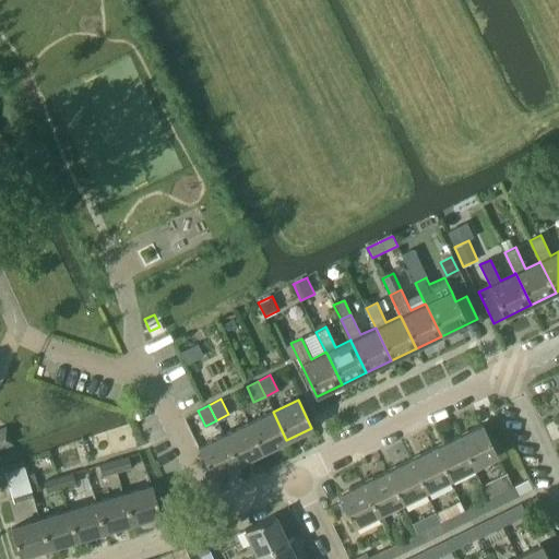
[(262,452),(286,440),(273,412),(248,424),(262,452)]
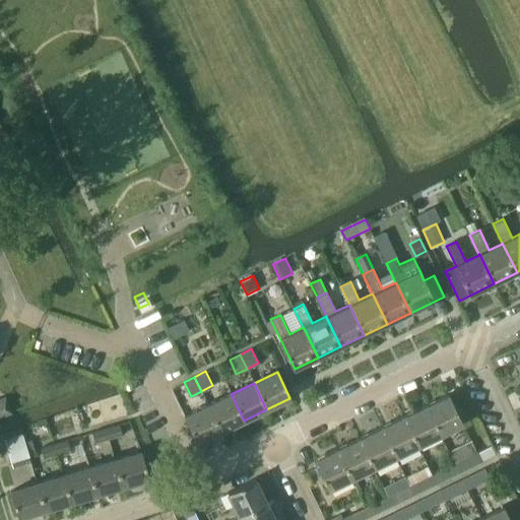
[(220,432),(244,420),(231,394),(208,405),(220,432)]
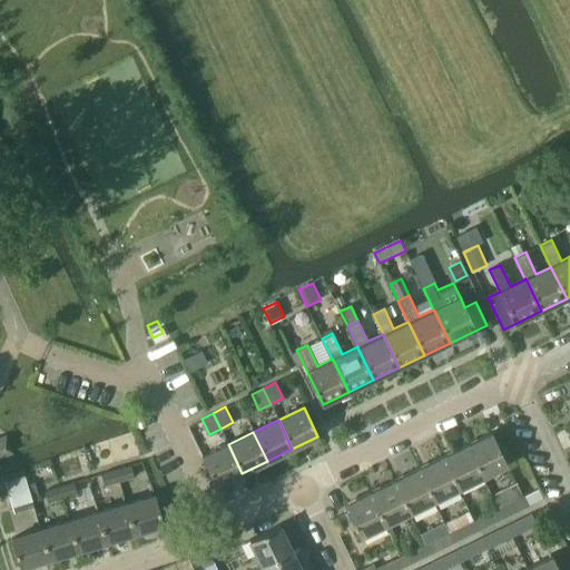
[(467,445),(482,477),(507,464),(492,433),(467,445)]
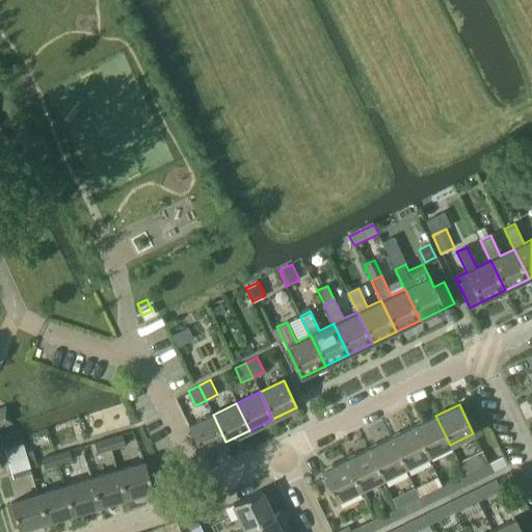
[(0,427),(12,422),(5,406),(0,408),(0,427)]
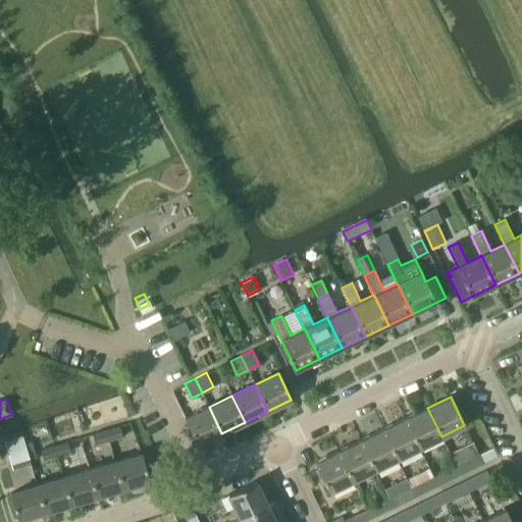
[(221,433),(209,407),(186,418),(198,445),(221,433)]
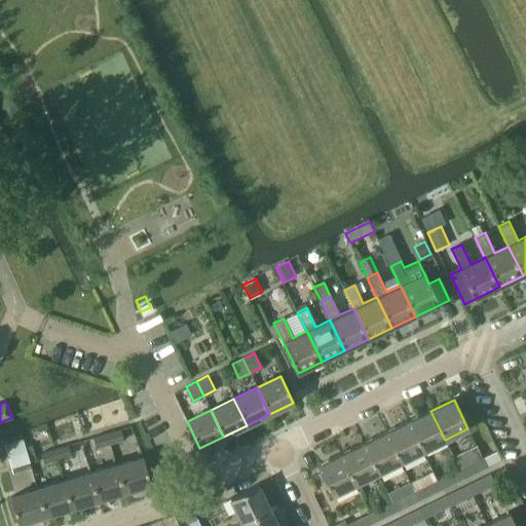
[(430,411),(408,422),(422,451),(445,440),(430,411)]
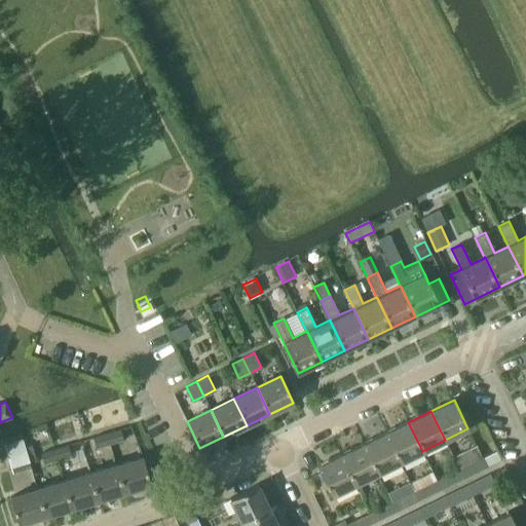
[(400,462),(422,451),(408,422),(385,433),(400,462)]
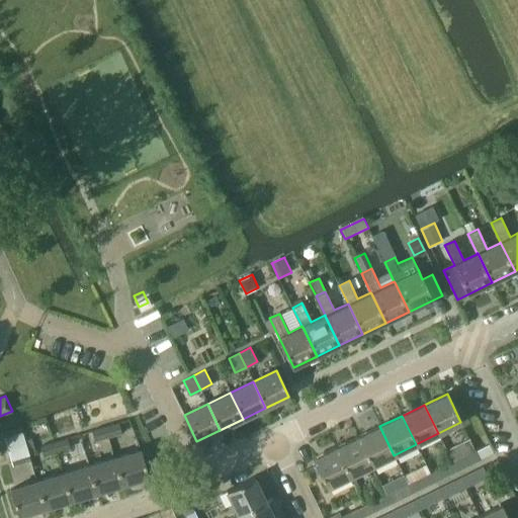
[(118,422),(105,426),(108,437),(121,433),(118,422)]
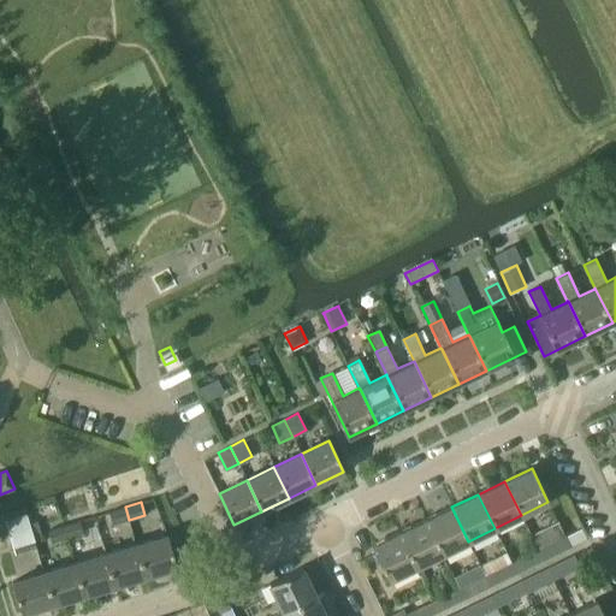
[(129,520),(125,507),(108,511),(112,525),(129,520)]
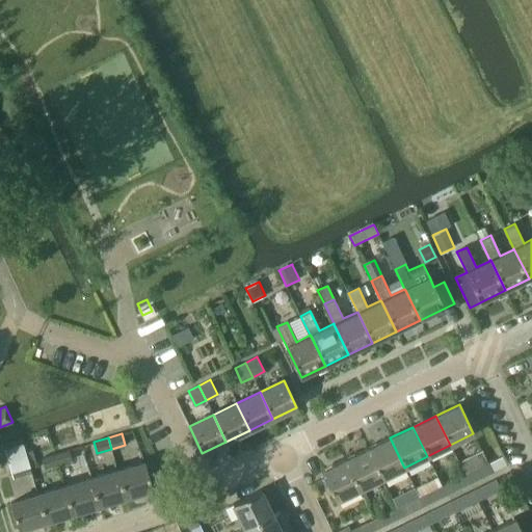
[(381,478),(404,468),(390,437),(367,449),(381,478)]
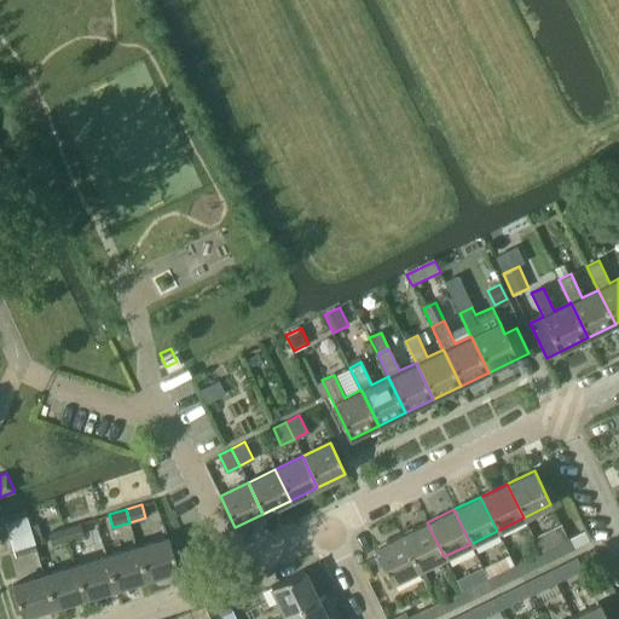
[(27,515),(5,522),(15,556),(36,550),(27,515)]
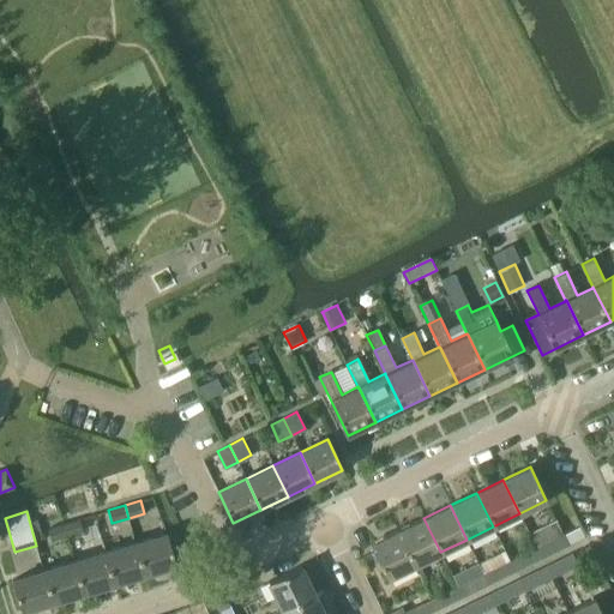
[(440,552),(423,518),(398,531),(414,565),(440,552)]
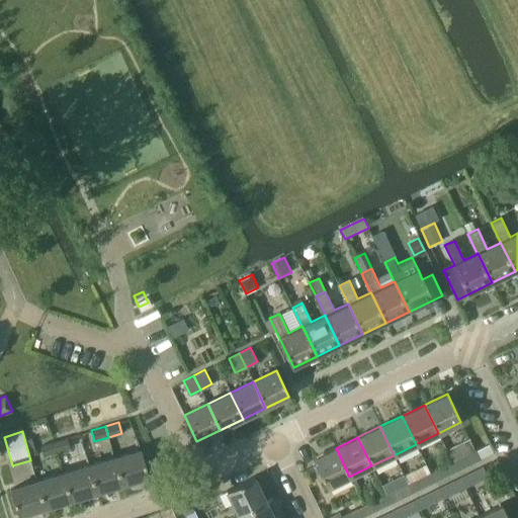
[(67,438),(54,441),(58,452),(70,449),(67,438)]
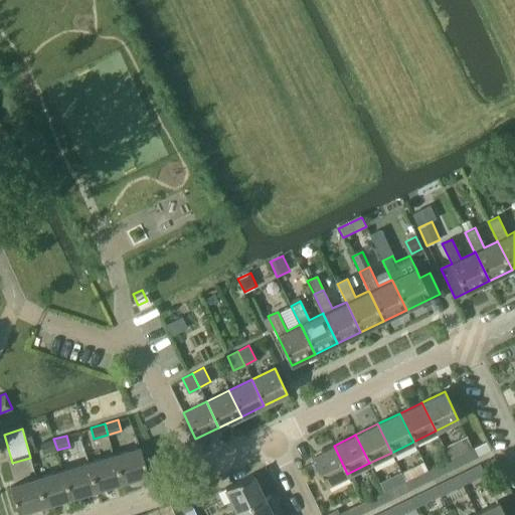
[(445,449),(450,460),(455,469),(476,458),(467,438),(445,449)]
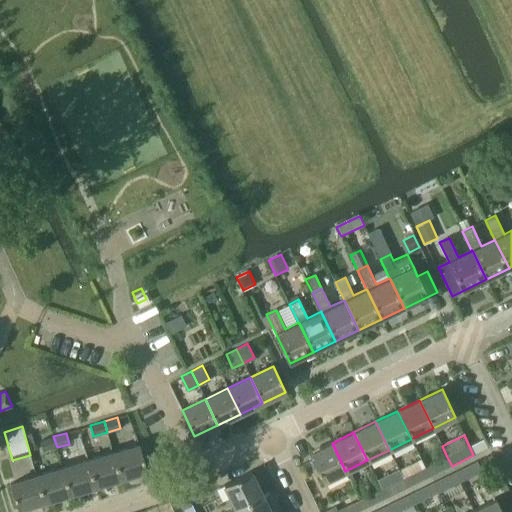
[(57,447),(53,436),(40,440),(42,451),(57,447)]
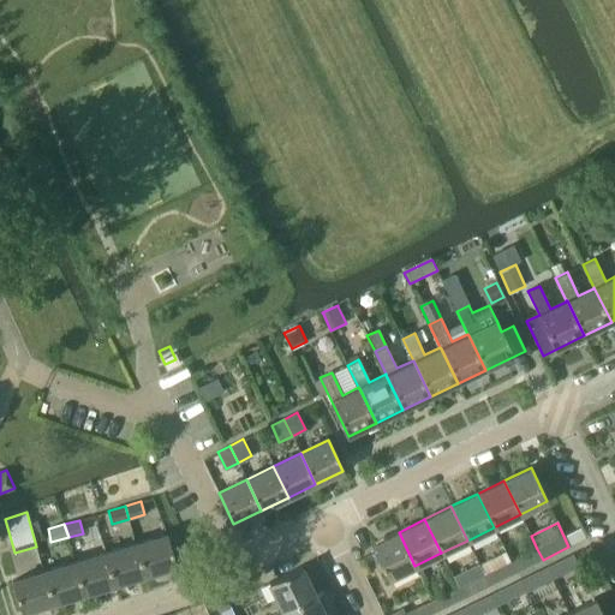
[(388,579),(415,566),(399,532),(371,545),(388,579)]
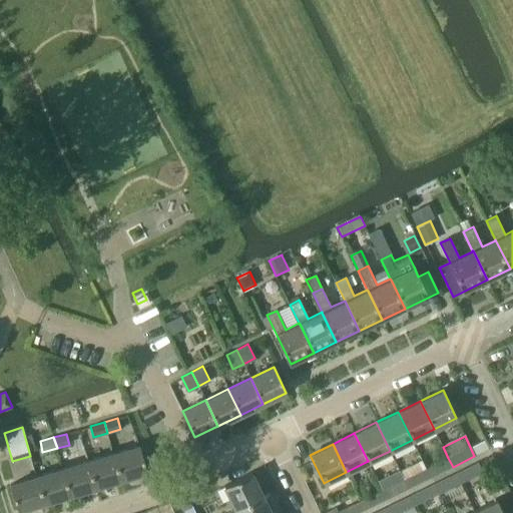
[(139,446),(113,454),(121,479),(146,472),(139,446)]
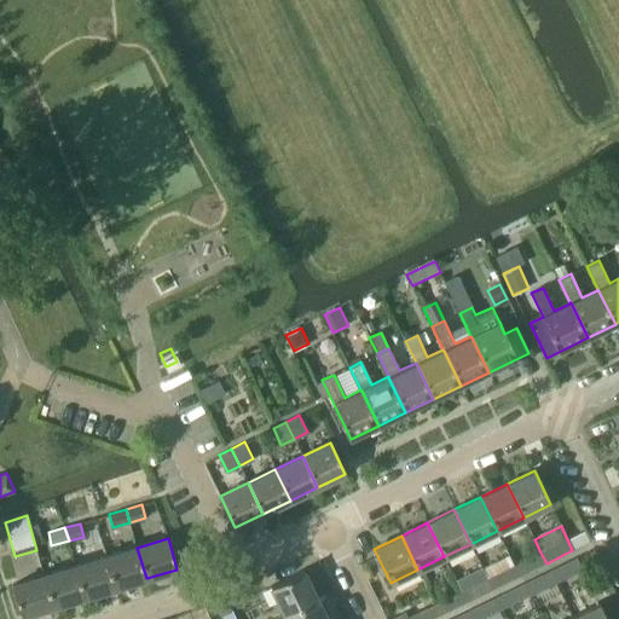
[(137,548),(106,556),(116,588),(146,578),(137,548)]
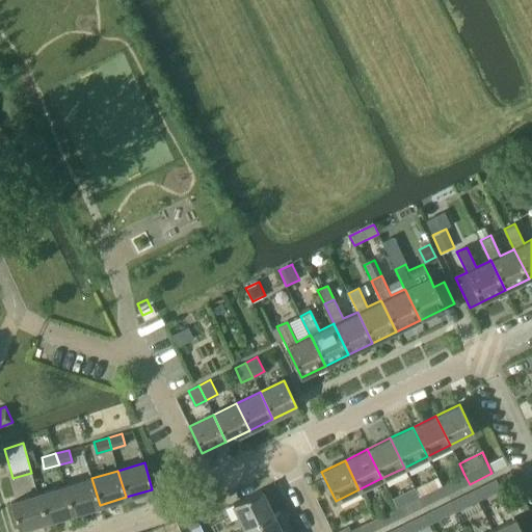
[(453,491),(470,484),(464,475),(448,483),(453,491)]
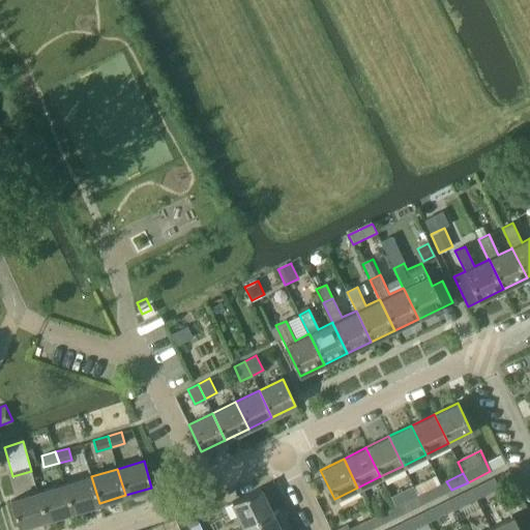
[(72,510),(99,503),(91,476),(65,484),(72,510)]
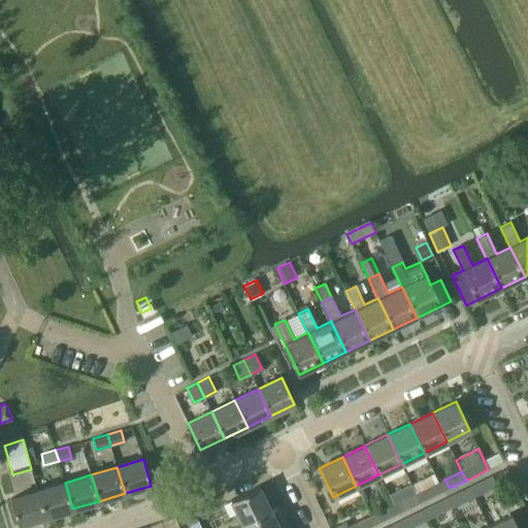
[(475,485),(480,493),(497,485),(492,476),(475,485)]
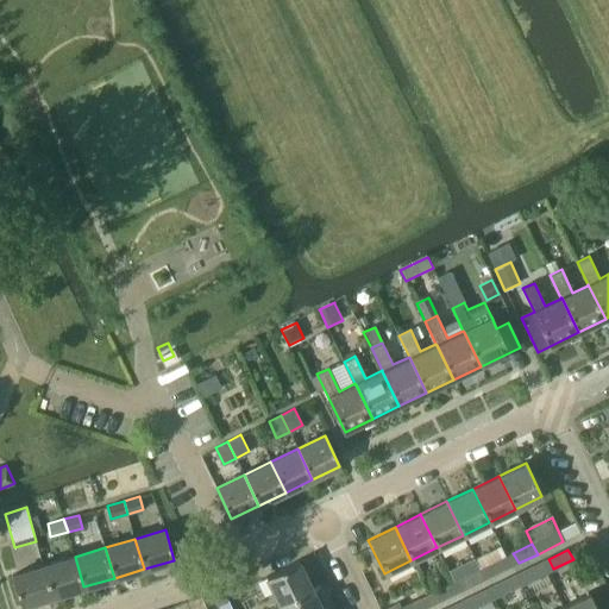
[(54,596),(83,586),(75,557),(44,565),(54,596)]
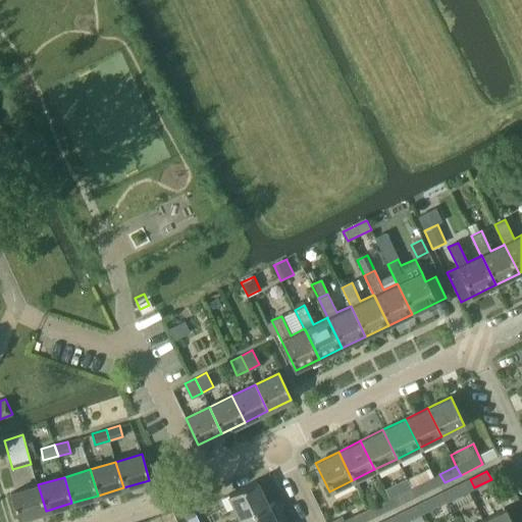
[(417,484),(422,493),(438,485),(433,477),(417,484)]
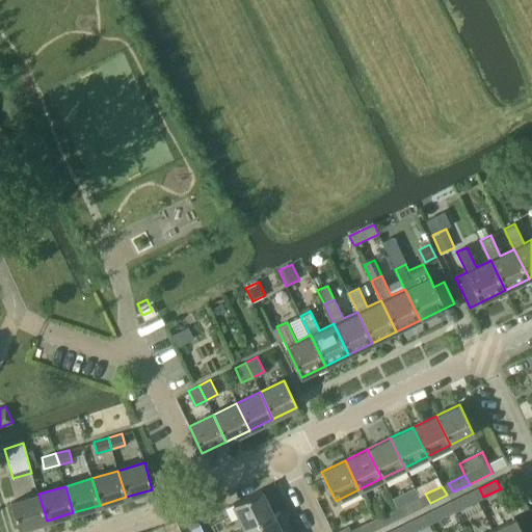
[(245,528),(272,514),(260,490),(233,504),(245,528)]
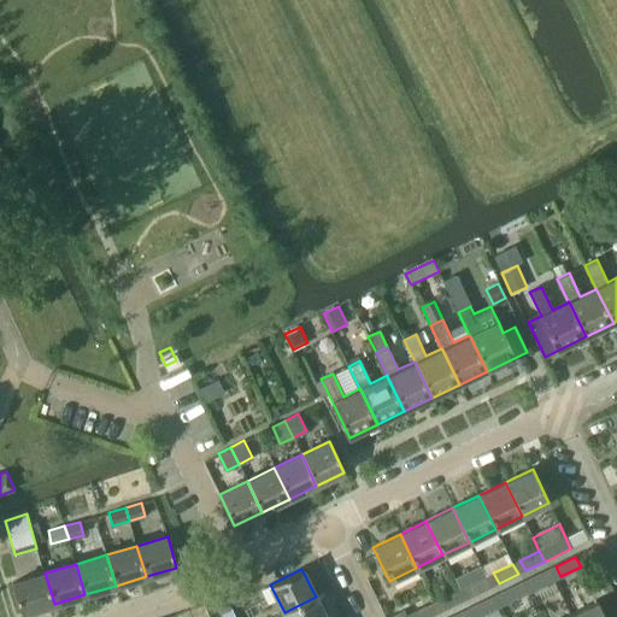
[(22,613),(54,604),(45,573),(12,582),(22,613)]
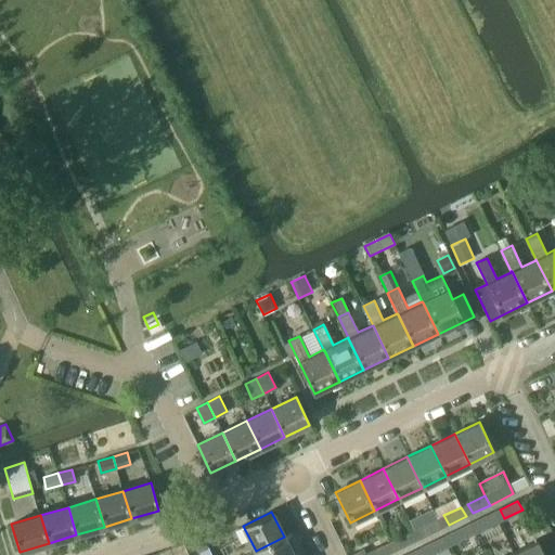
[(469,525),(474,533),(491,525),(487,516),(469,525)]
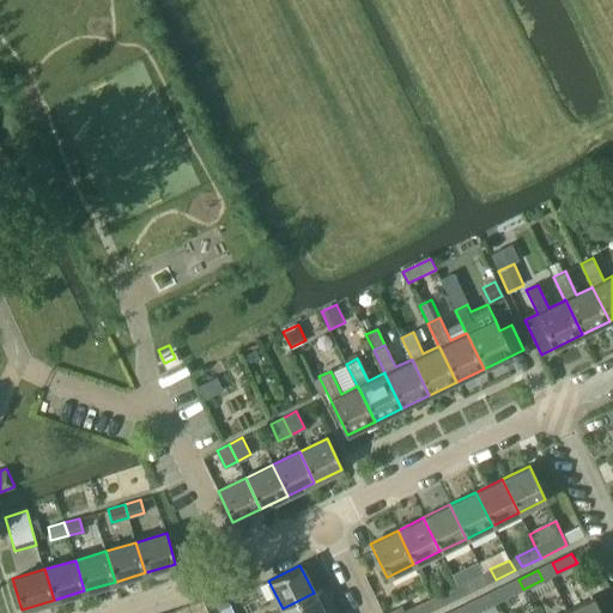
[(489,583),(483,572),(463,582),(469,593),(489,583)]
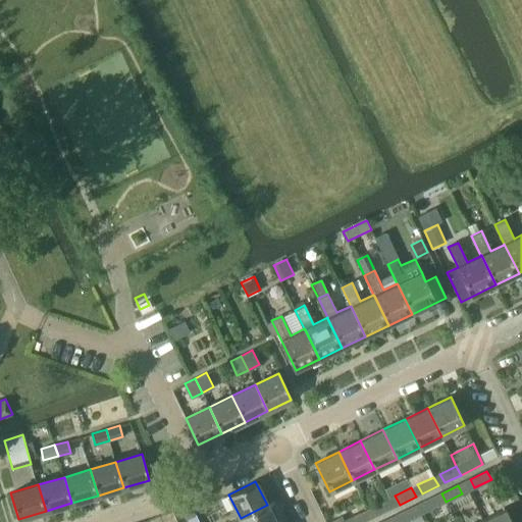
[(419,504),(423,513),(440,505),(436,496),(419,504)]
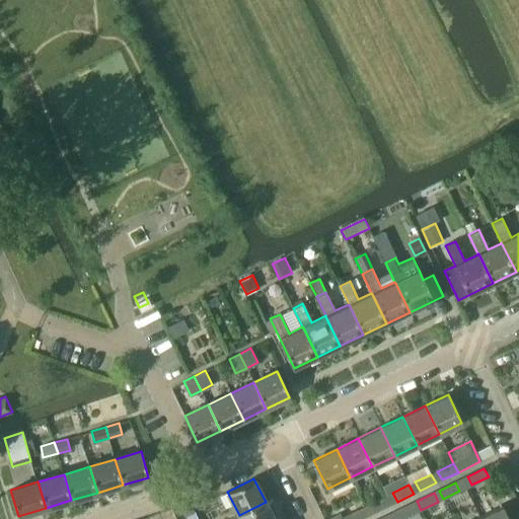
[(370,504),(374,513),(391,505),(386,496),(370,504)]
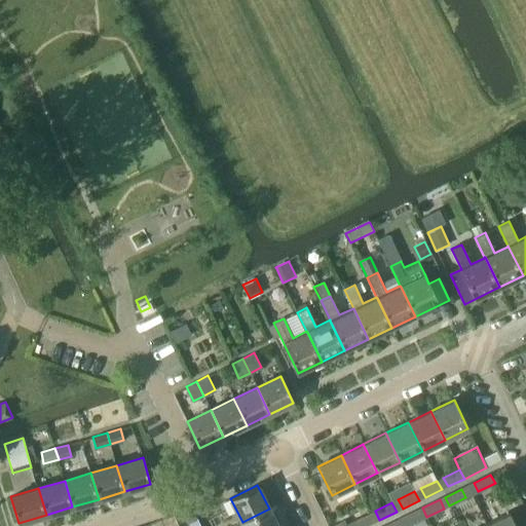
[(199,525),(192,509),(183,514),(188,525),(199,525)]
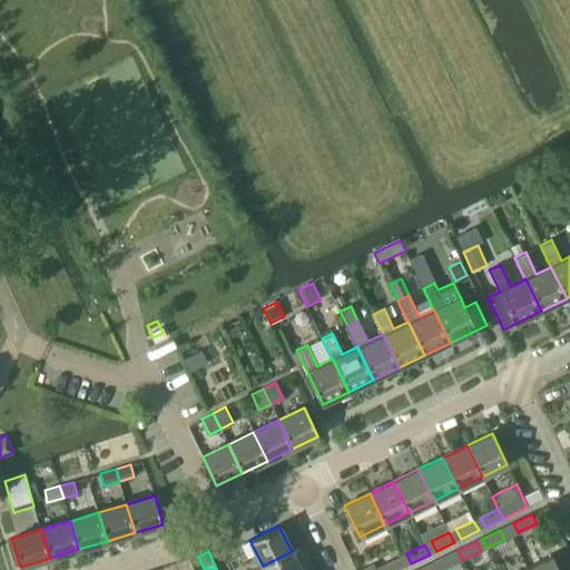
[(300,569),(292,551),(263,566),(255,569),(254,569),(300,569)]
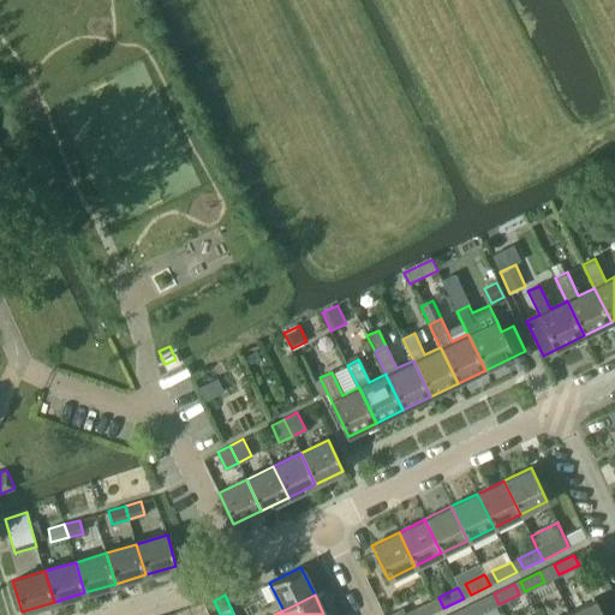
[(467,607),(471,614),(476,614),(491,608),(487,597),(467,607)]
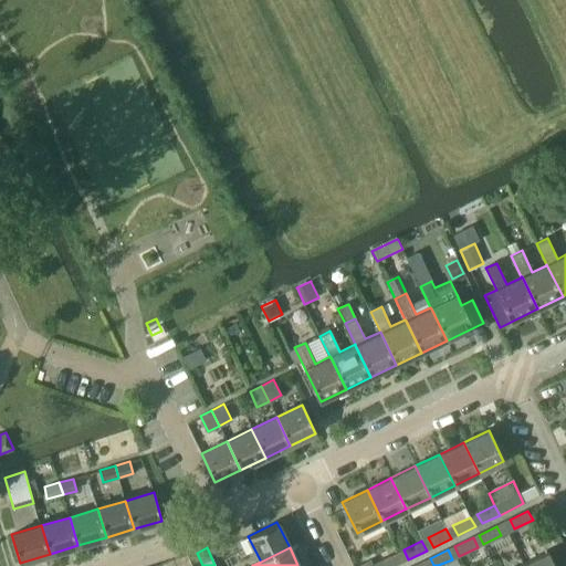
[(554,565),(548,553),(524,565),(554,565)]
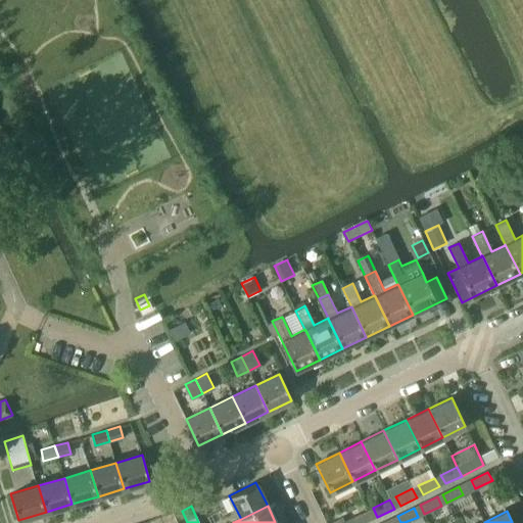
[(363,522),(365,522),(361,514),(340,522),(363,522)]
